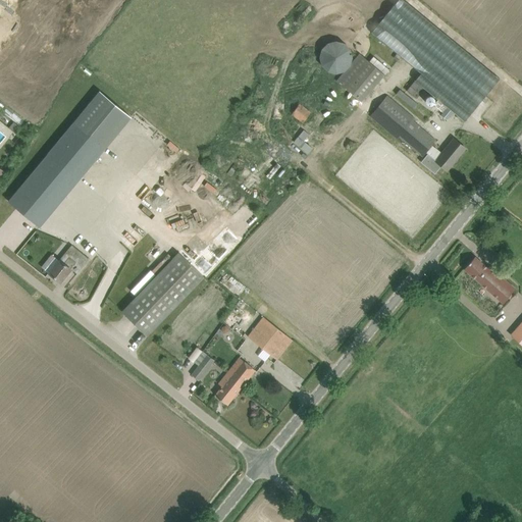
[(421,73),(415,81),(465,121),(500,79),(407,0),(397,0),(371,33),(421,73)]
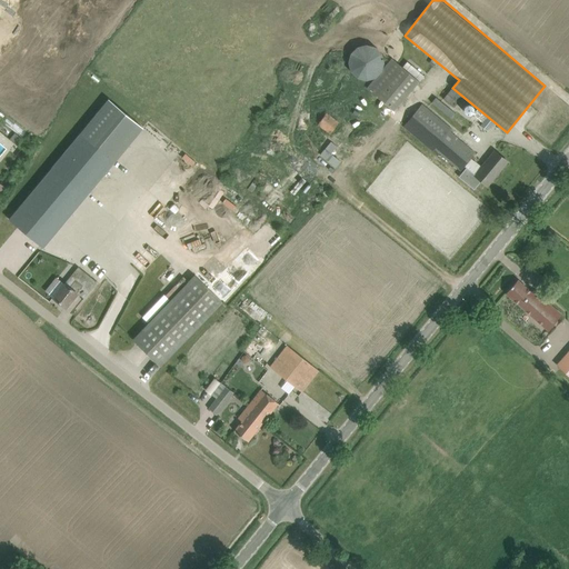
[(348,62),(350,71),(357,78),(366,81),(376,78),(381,71),(385,62),(381,52),(375,47),(366,45),(357,47),(350,53),(348,62)]
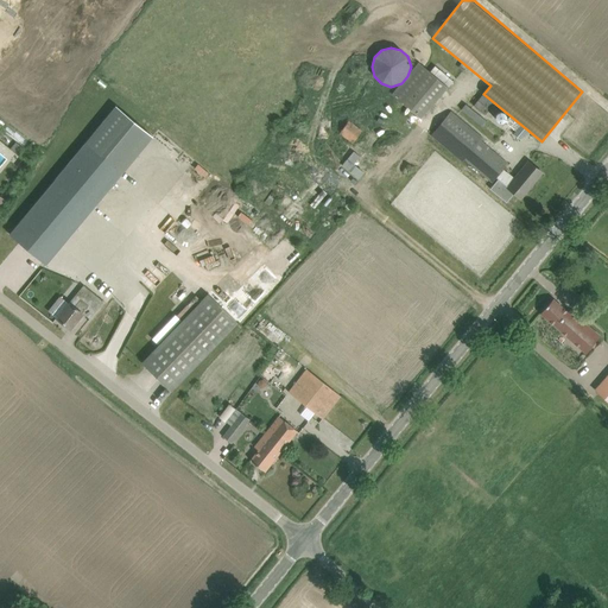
[(487,121),(466,105),(461,109),(482,126),(487,121)]
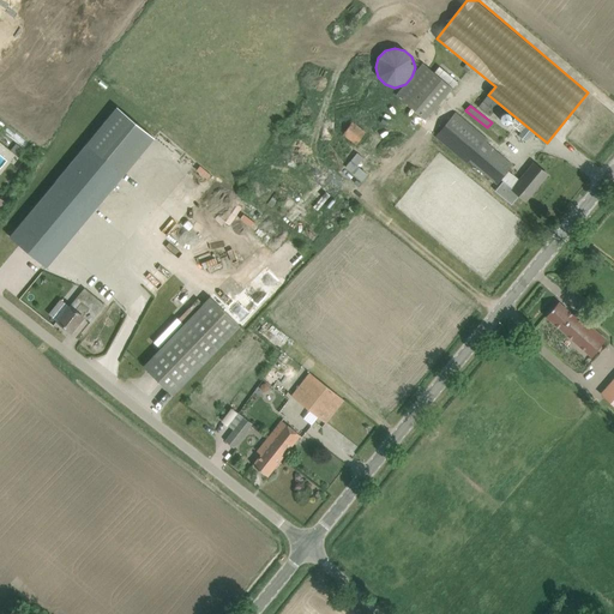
[(500,118),(500,119),(500,120),(501,120),(501,121),(501,122),(503,122),(504,124),(505,124),(506,124),(507,124),(509,124),(510,122),(511,121),(511,120),(512,120),(512,119),(512,118),(512,116),(511,116),(511,115),(511,114),(510,114),(509,113),(507,113),(506,113),(505,113),(504,113),(503,113),(503,114),(501,114),(501,115),(500,116),(500,118)]
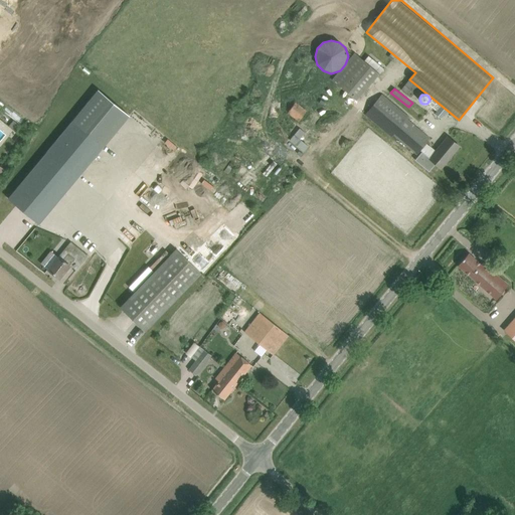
[(364,116),(390,138),(393,134),(416,154),(430,139),(380,96),(364,116)]
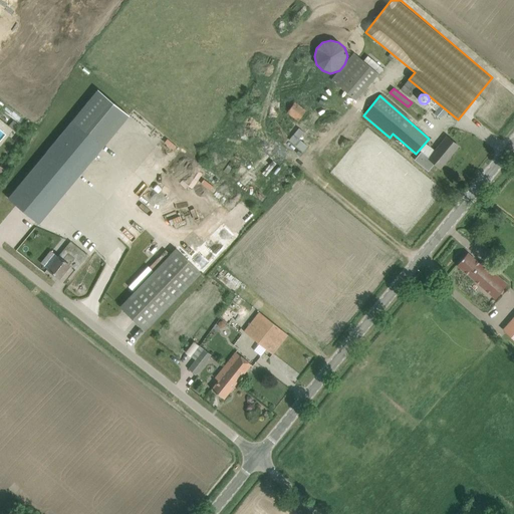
[(287,112),(298,120),(306,110),(294,102),(287,112)]
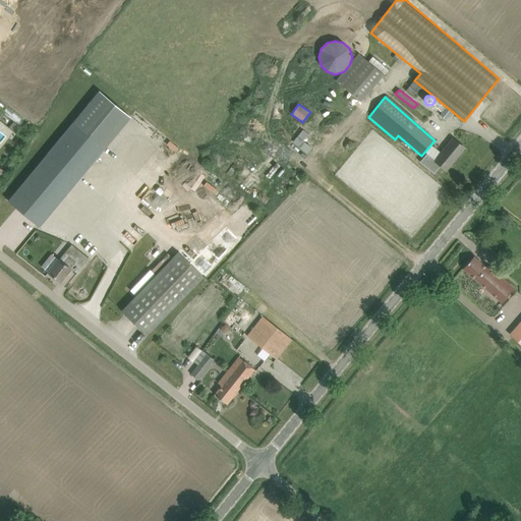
[(446,108),(443,112),(440,115),(446,120),(452,113),(446,108)]
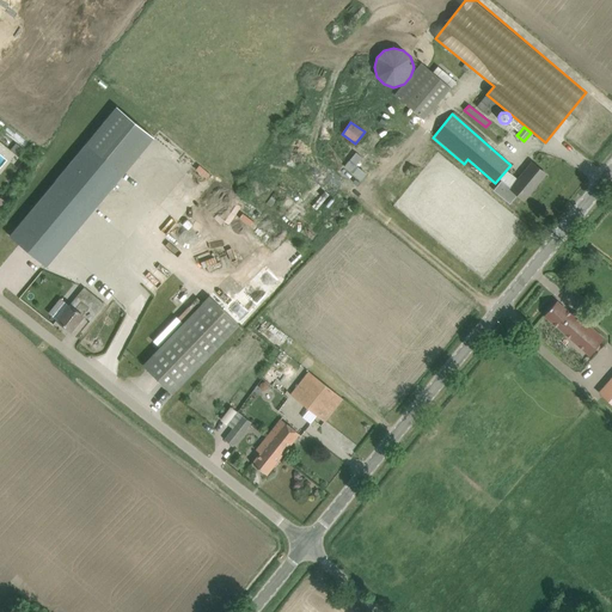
[(86,142),(55,181),(93,212),(124,175),(86,142)]
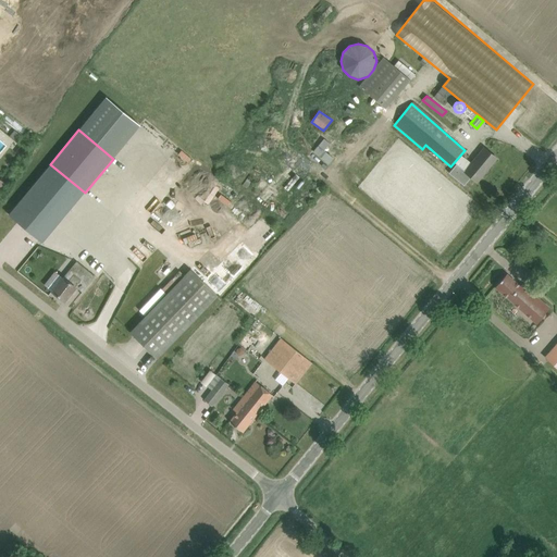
[(477,182),(496,158),(484,148),(465,171),(457,164),(449,173),(463,185),(471,176),(477,182)]
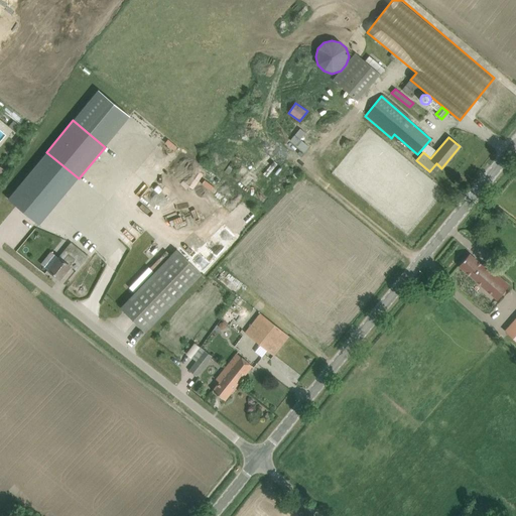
[(172,150),(175,146),(165,139),(162,143),(172,150)]
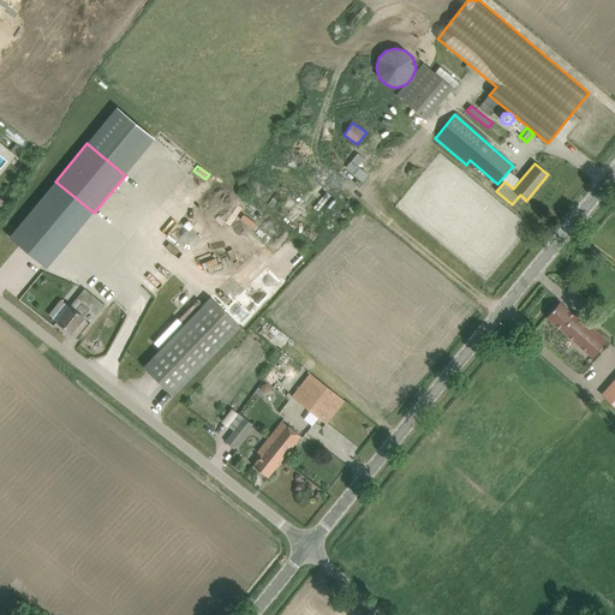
[(306,189),(286,225),(308,237),(318,218),(306,210),(316,195),(306,189)]
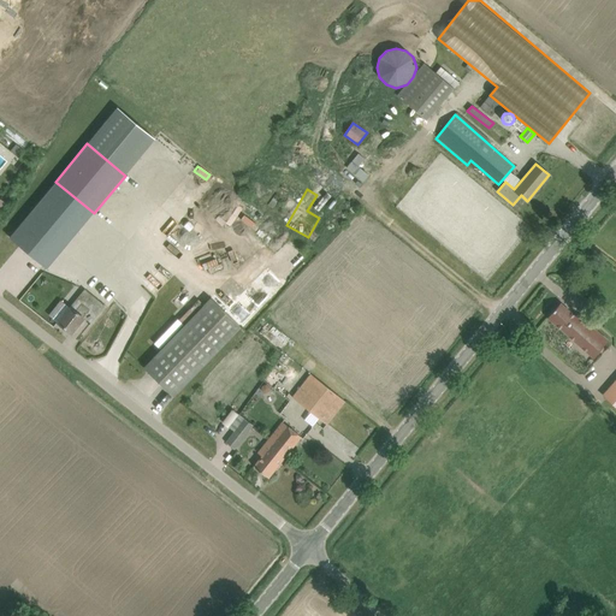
[(84,289),(58,323),(71,333),(84,318),(83,318),(88,312),(95,318),(105,306),(84,289)]
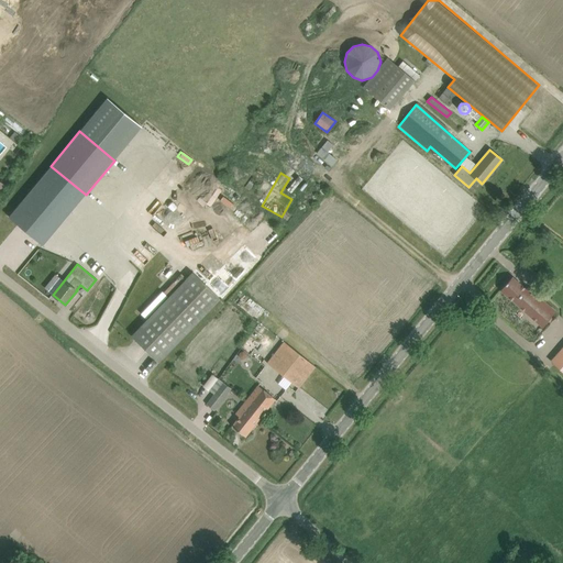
[(185,278),(129,337),(157,363),(218,299),(190,272),(185,278)]
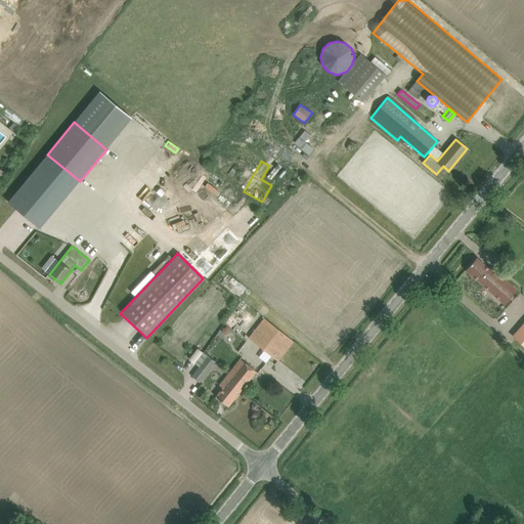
[(514,292),(516,290),(498,274),(491,267),(489,269),(477,258),(466,270),(505,304),(514,292)]
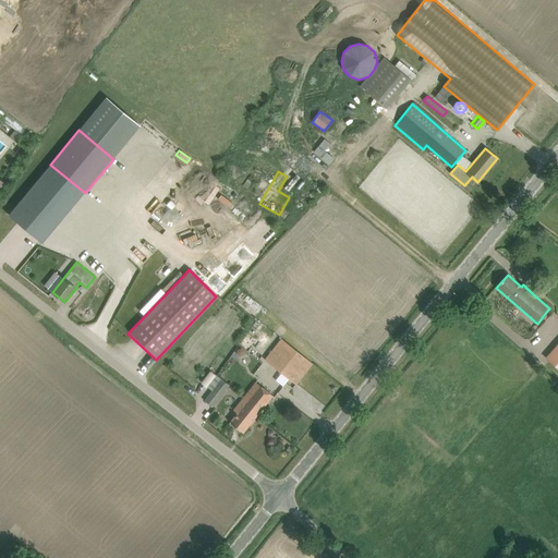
[(243,339),(252,346),(262,332),(253,326),(243,339)]
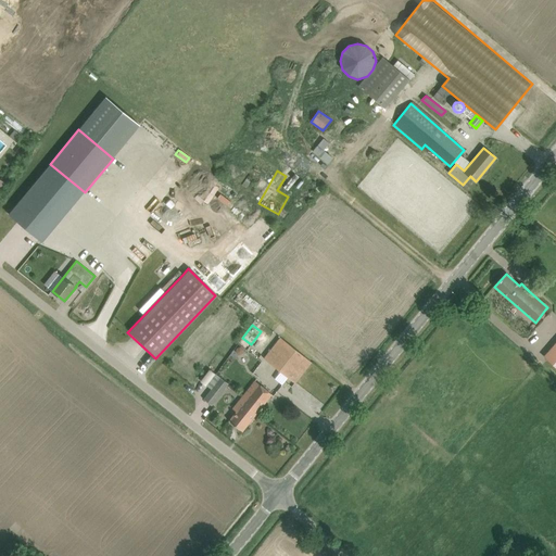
[(264,358),(294,382),(311,362),(280,338),(264,358)]
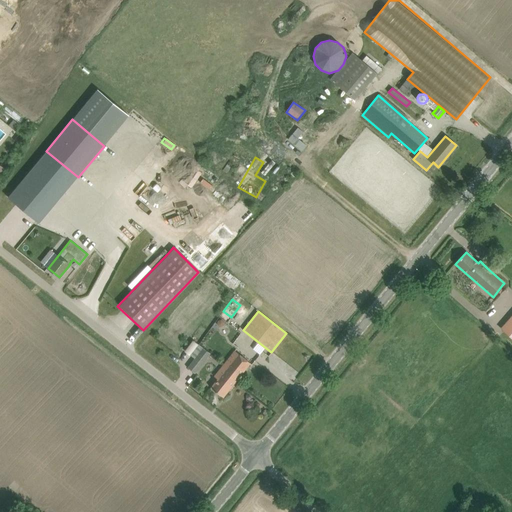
[(188,368),(195,373),(210,353),(199,344),(192,353),(196,357),(188,368)]
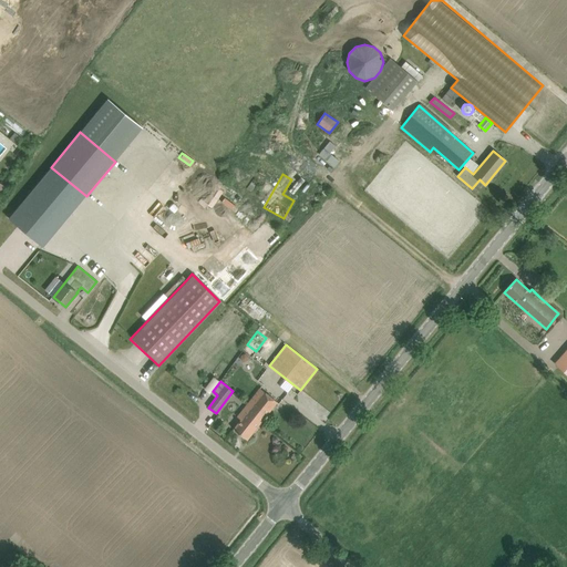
[(260,389),(248,403),(256,410),(251,415),(260,423),(277,402),(260,389)]
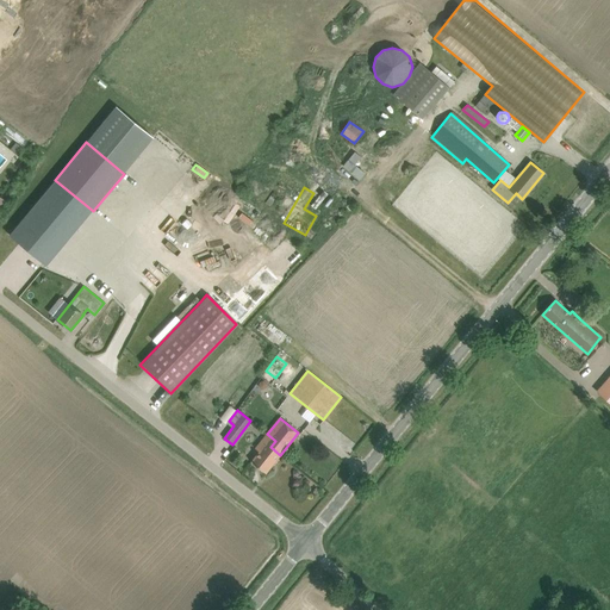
[(275,441),(267,434),(255,449),(260,452),(251,462),(266,473),(280,455),(271,447),(275,441)]
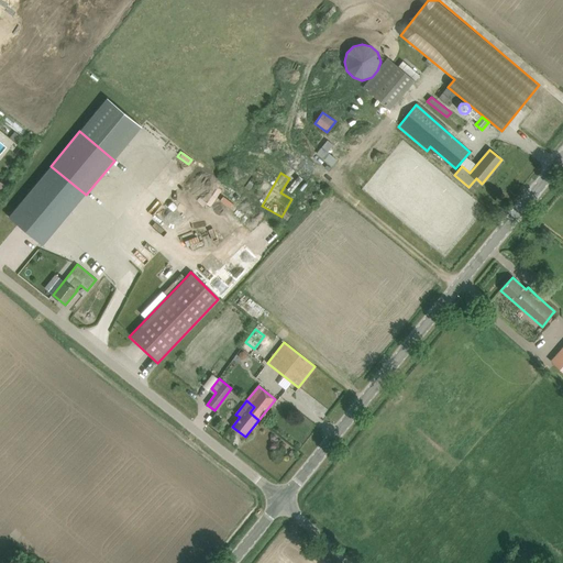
[(214,417),(208,426),(214,430),(221,421),(214,417)]
